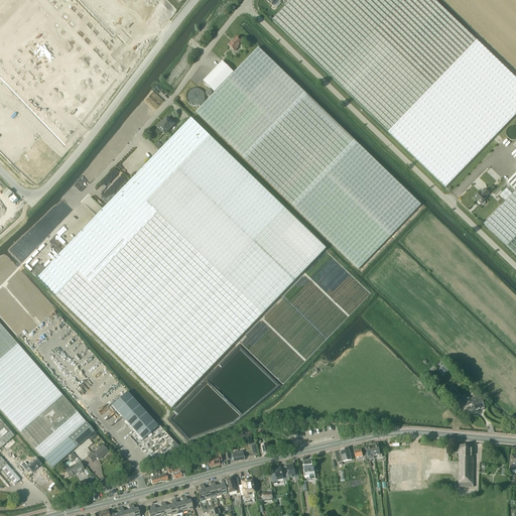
[(82,0),(0,0),(0,82),(2,83),(3,84),(5,85),(6,86),(7,87),(9,88),(66,146),(136,55),(82,0)]
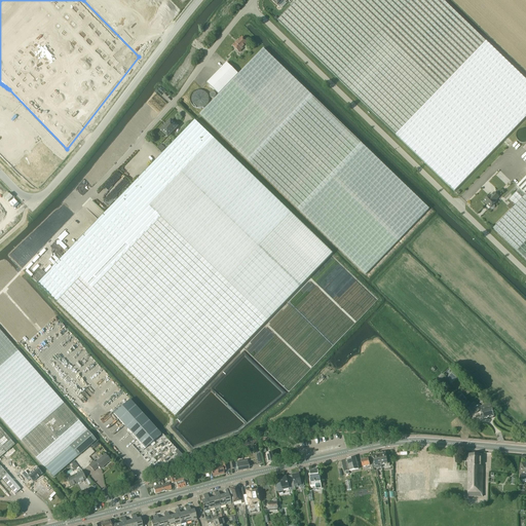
[(525,117),(525,80),(486,41),(443,0),(296,0),(297,0),(277,21),(396,135),(454,191),(525,117)]
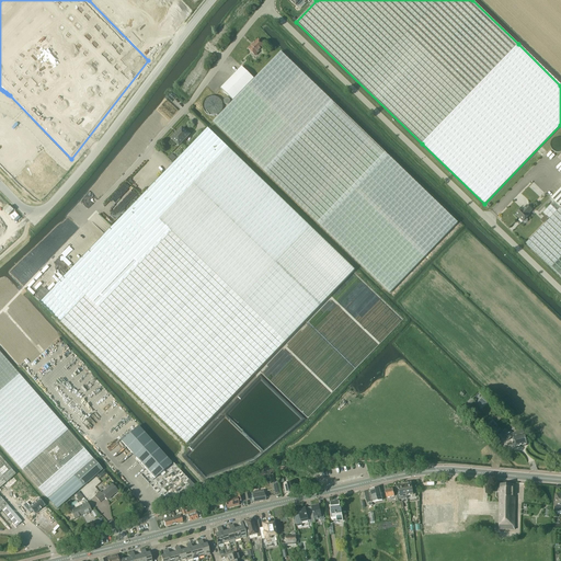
[(255,56),(264,46),(258,41),(252,46),(251,46),(248,49),(255,56)]
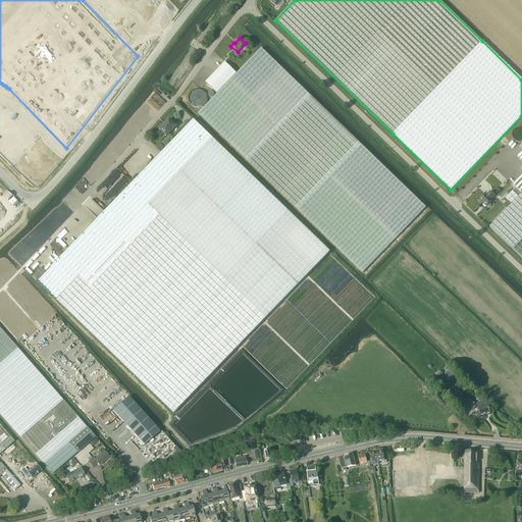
[(426,207),(261,48),(237,73),(224,62),(205,83),(217,94),(198,113),(363,272),(426,207)]
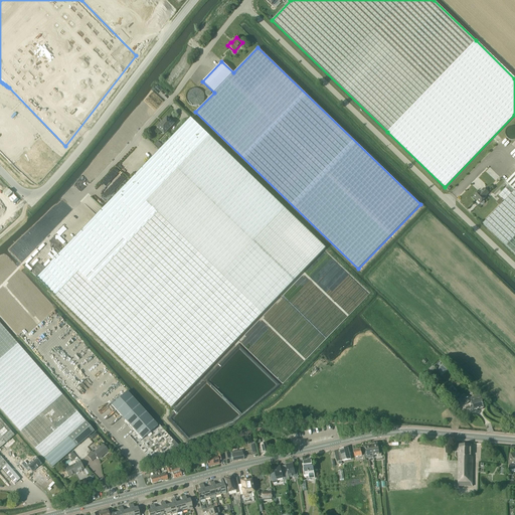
[(172,408),(326,248),(190,118),(68,244),(36,278),(172,408)]
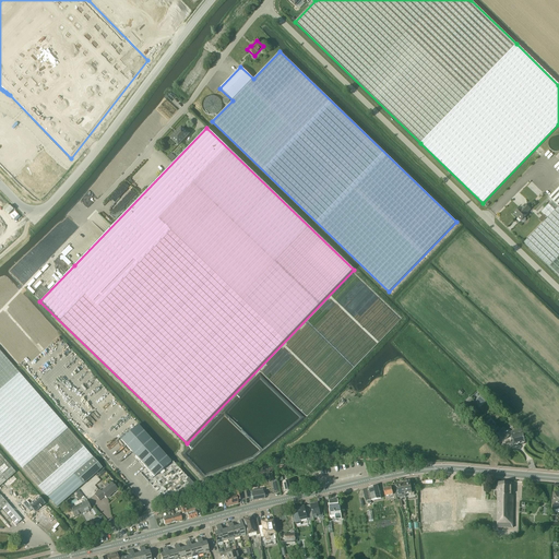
[(178,145),(189,134),(181,128),(171,139),(178,145)]
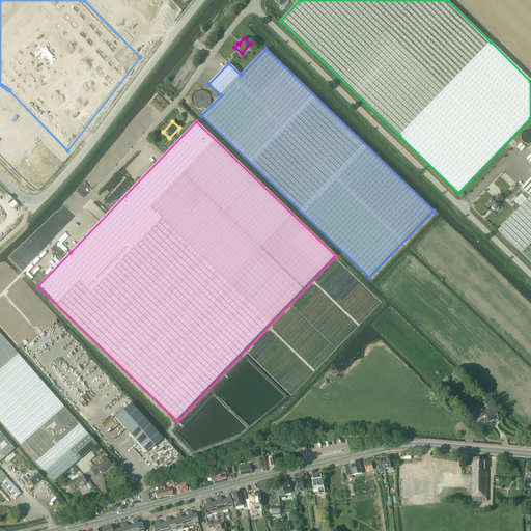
[(521,207),(498,230),(530,262),(530,177),(521,189),(524,191),(514,201),(521,207)]
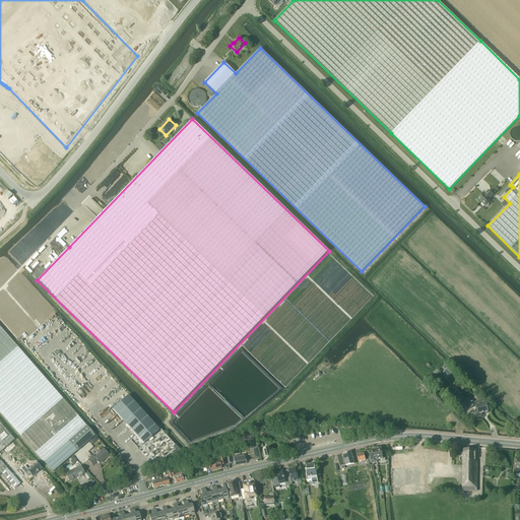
[(490,199),(494,195),(489,190),(484,194),(483,193),(477,199),(484,205),(485,206),(486,206),(488,206),(489,205),(489,204),(489,203),(488,202),(490,200),(490,199)]
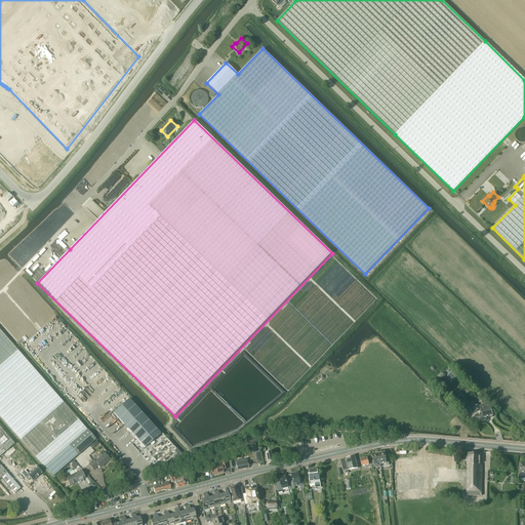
[(87,430),(17,351),(0,329),(0,415),(14,433),(52,477),(77,455),(78,455),(96,440),(88,431),(70,446),(69,445),(87,430)]
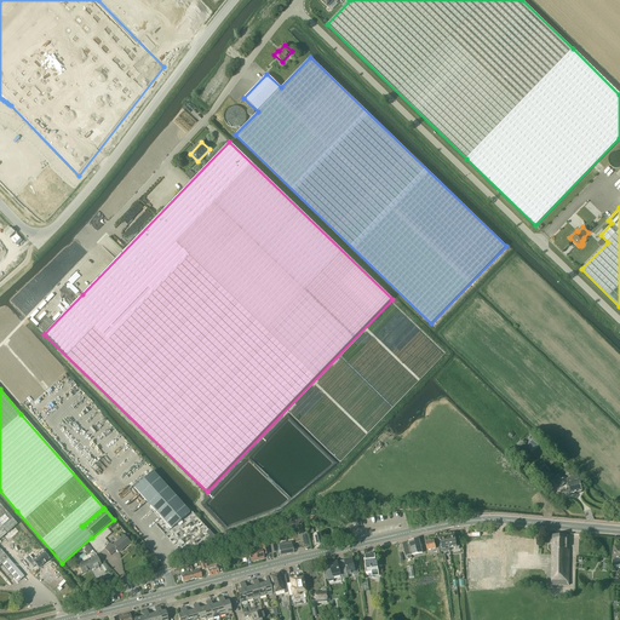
[(189,512),(153,472),(135,488),(171,528),(189,512)]
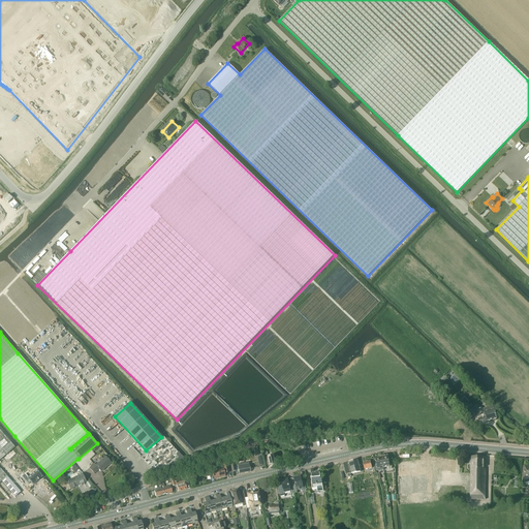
[(496,418),(494,410),(493,410),(493,407),(484,409),(485,412),(484,412),(486,422),(496,418)]
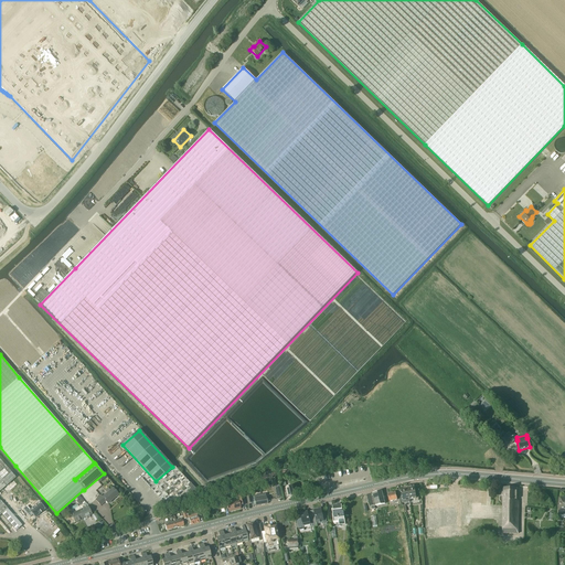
[(0,459),(0,491),(17,478),(0,459)]
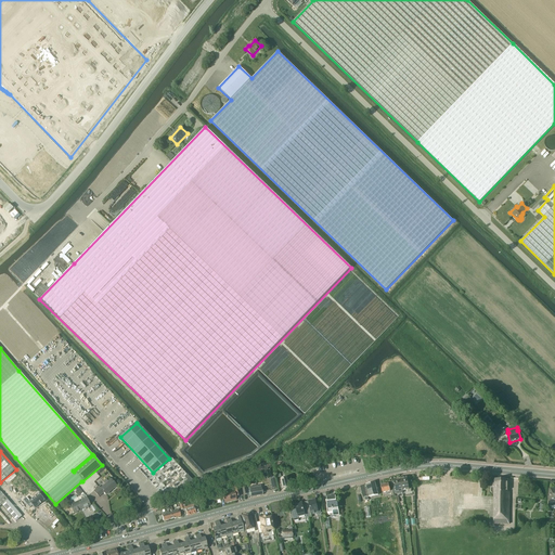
[(409,488),(407,477),(401,478),(400,478),(402,490),(405,489),(405,490),(408,490),(408,492),(411,492),(411,487),(409,488)]
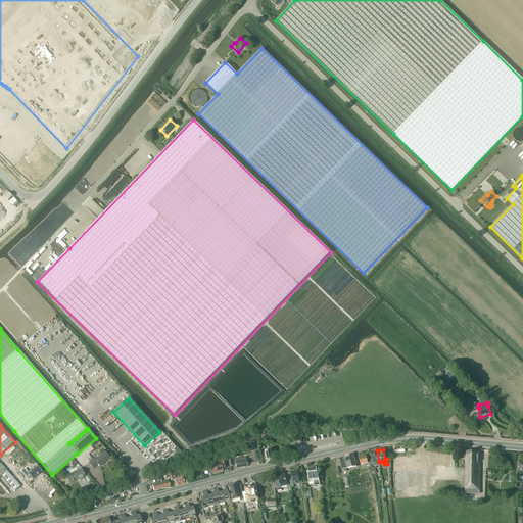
[(273,459),(271,450),(265,452),(266,457),(264,457),(265,460),(267,460),(267,461),(273,460),(273,459)]
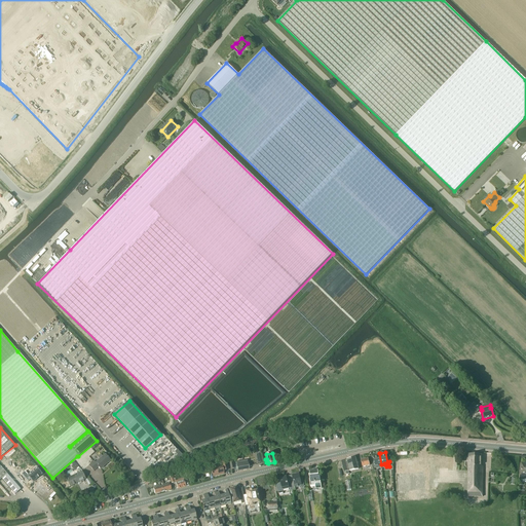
[(378,464),(381,464),(379,453),(378,453),(373,454),(374,461),(371,461),(374,468),(374,472),(375,472),(376,476),(377,476),(376,466),(378,465),(378,464)]
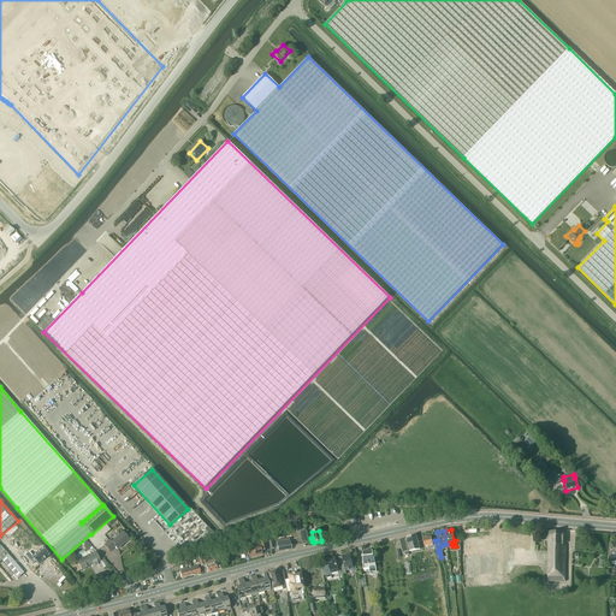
[(117,550),(129,539),(123,532),(111,543),(110,540),(104,545),(110,551),(114,546),(117,550)]
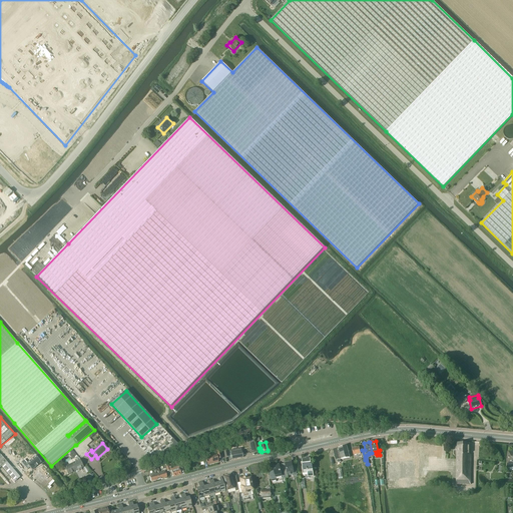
[(470,484),(471,455),(469,455),(469,443),(457,443),(457,446),(454,446),(454,450),(456,450),(456,484),(470,484)]
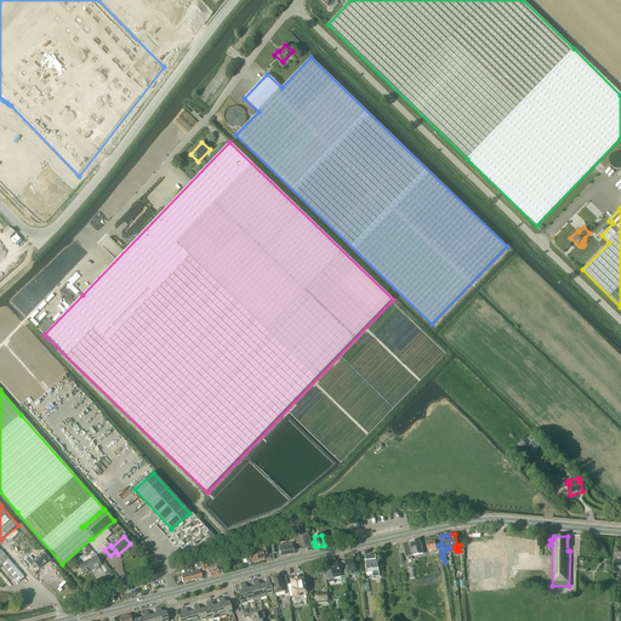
[(466,539),(466,548),(467,548),(466,553),(486,554),(486,550),(488,550),(488,540),(485,540),(485,539),(482,539),(482,540),(472,540),(472,539),(468,539),(466,539)]
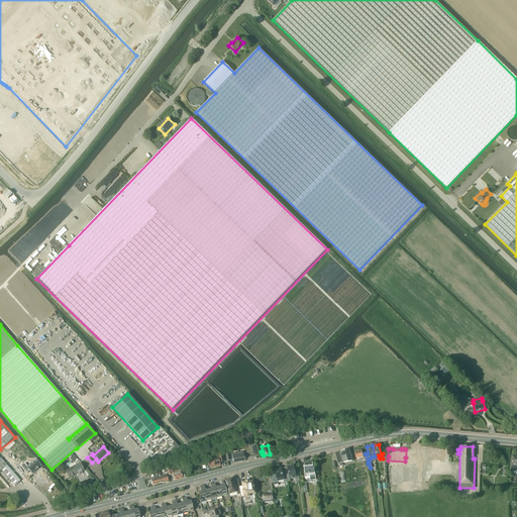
[(352,460),(349,449),(341,451),(335,453),(338,463),(339,463),(340,467),(343,466),(342,462),(352,460)]
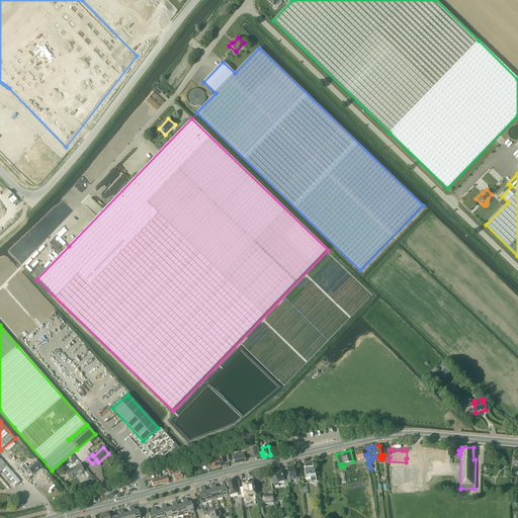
[(226,462),(224,453),(217,455),(218,458),(207,460),(209,469),(220,466),(220,463),(226,462)]
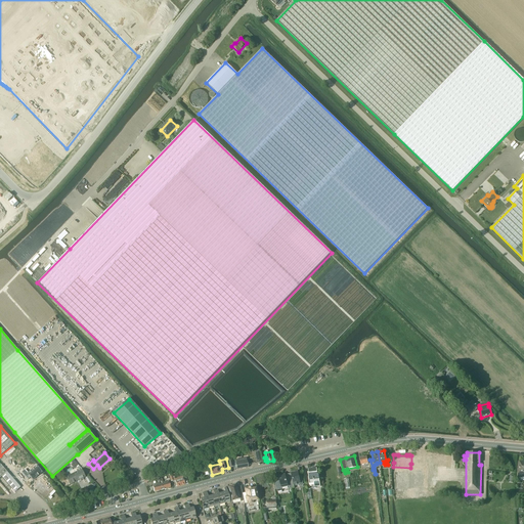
[(248,467),(247,459),(235,461),(236,469),(248,467)]
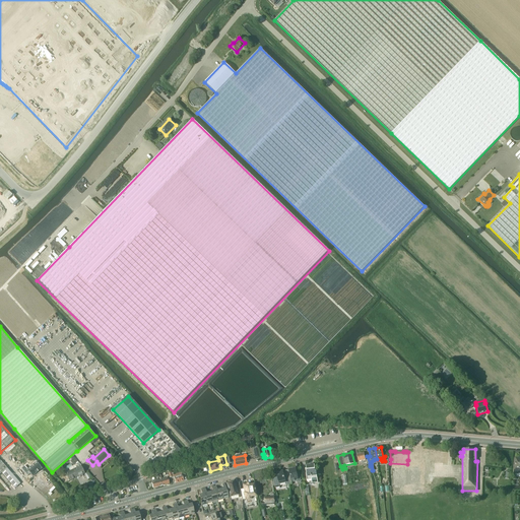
[(74,466),(78,463),(73,456),(66,461),(70,465),(72,463),(74,466)]
